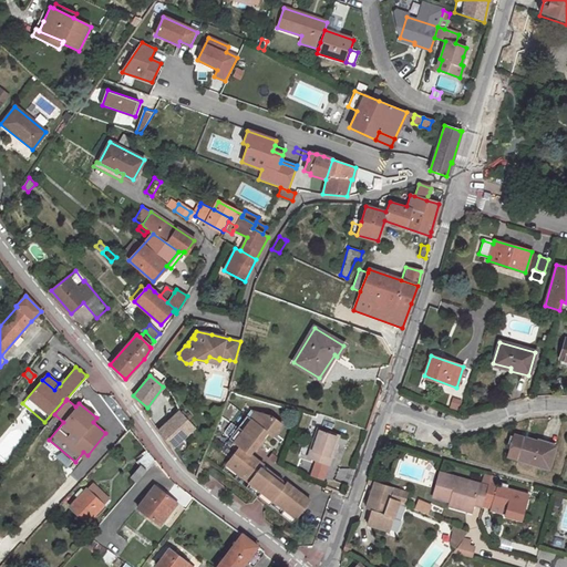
[(457,410),(460,403),(453,400),(450,408),(457,410)]
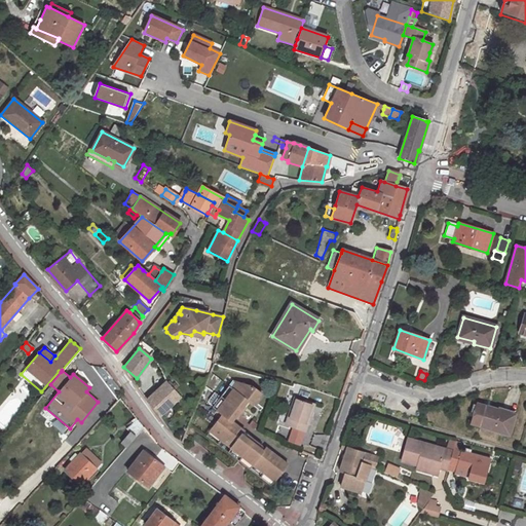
[(147,400),(160,414),(180,398),(166,382),(147,400)]
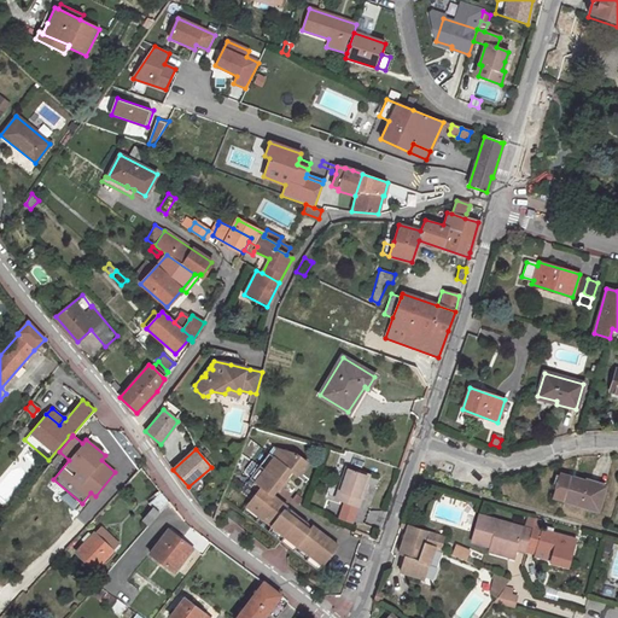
[(277,460),(284,450),(279,449),(273,456),(277,460)]
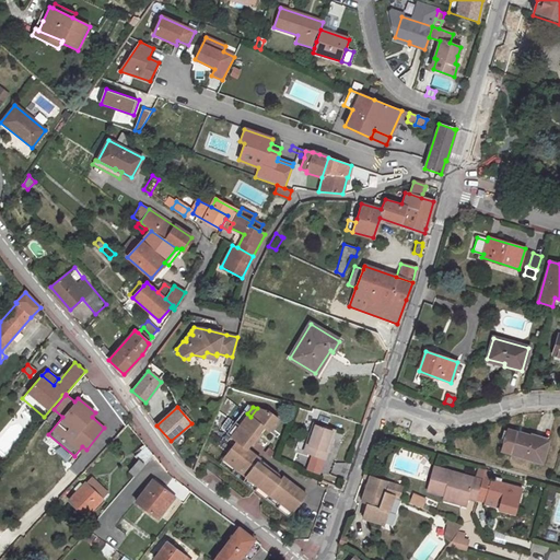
[(225,433),(236,442),(246,448),(263,428),(268,431),(277,419),(267,410),(257,408),(251,417),(247,413),(244,410),(225,433)]
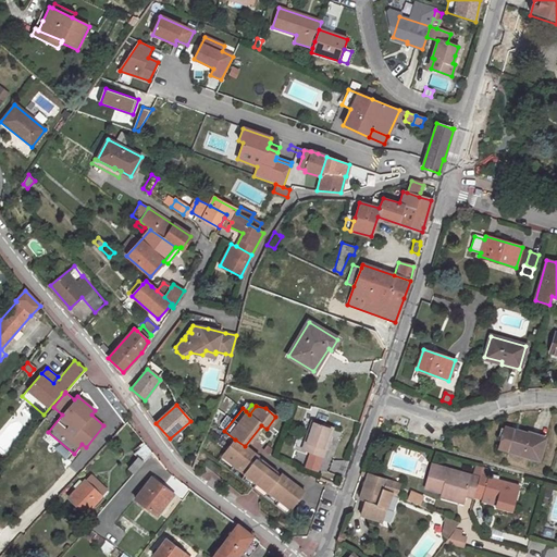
[(312,421),(302,448),(322,456),(332,428),(312,421)]
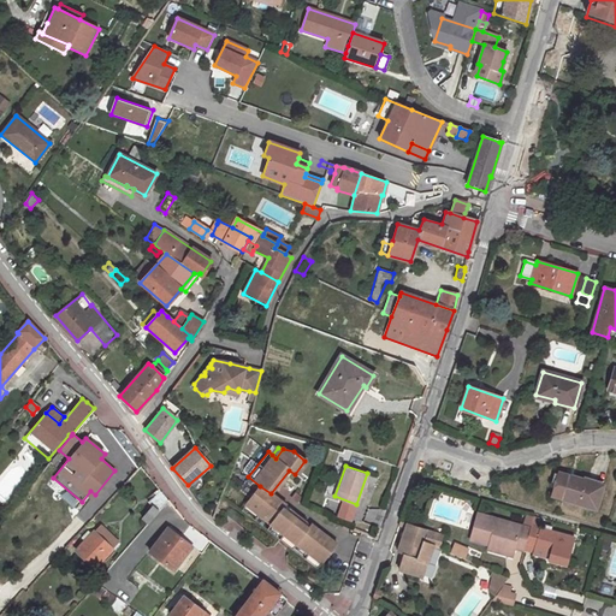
[(596,509),(602,489),(584,484),(585,481),(557,473),(556,474),(554,485),(550,496),(596,509)]
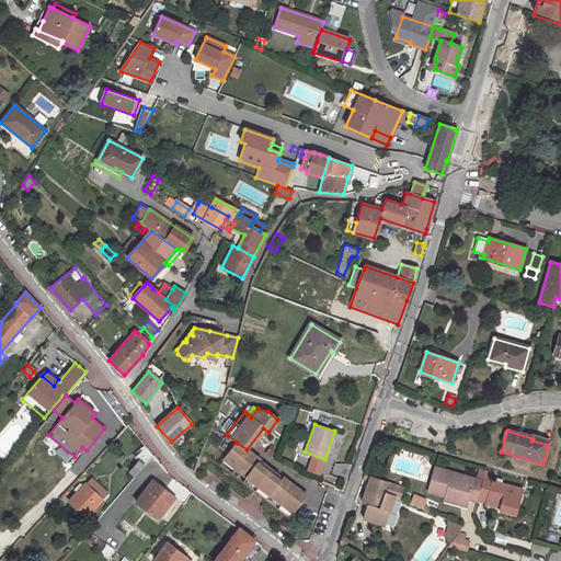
[(531,441),(548,445),(549,441),(534,435),(533,438),(531,441)]
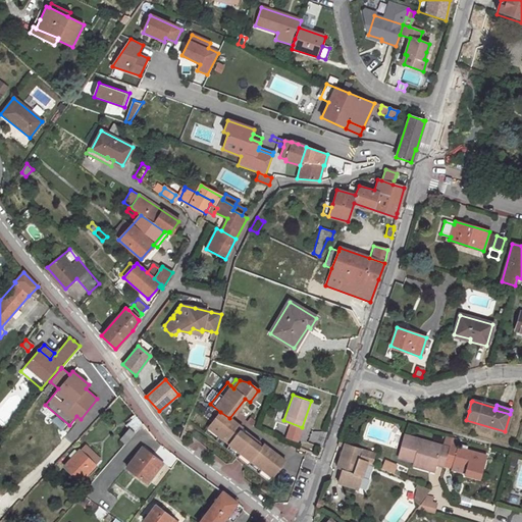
[(229,418),(220,412),(217,416),(238,431),(241,427),(229,418)]
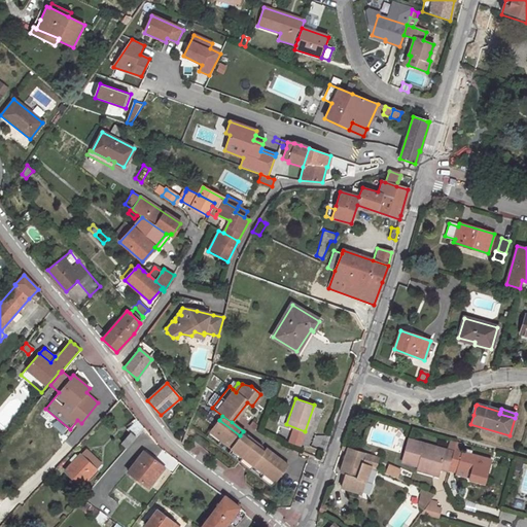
[(144,428),(137,420),(127,429),(130,433),(121,443),(127,448),(144,428)]
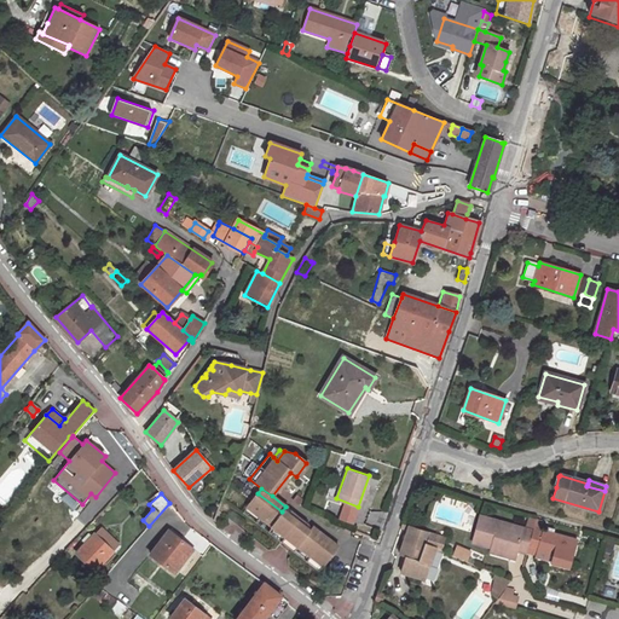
[(282,512),(258,493),(243,513),(319,571),(337,548),(336,545),(333,550),(310,532),(282,512)]
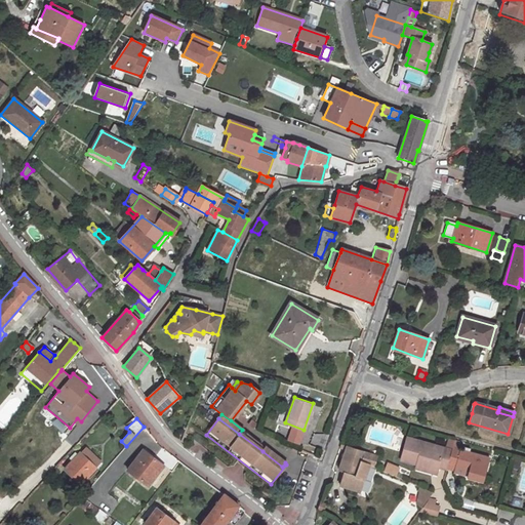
[(446,469),(451,450),(407,438),(400,459),(416,465),(417,461),(438,468),(446,470),(446,469)]
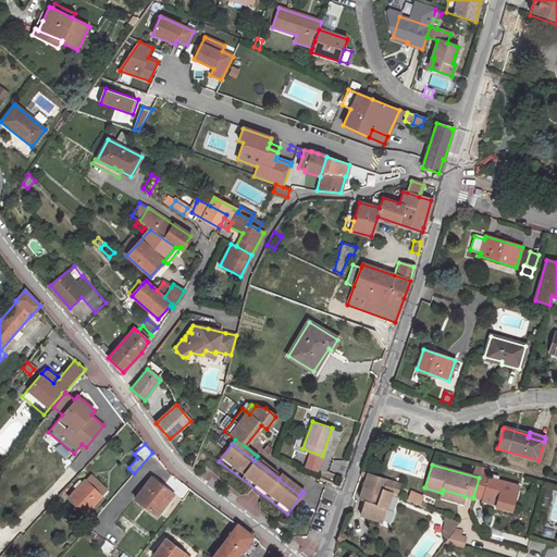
[(299,495),(302,491),(282,474),(279,479),(299,495)]
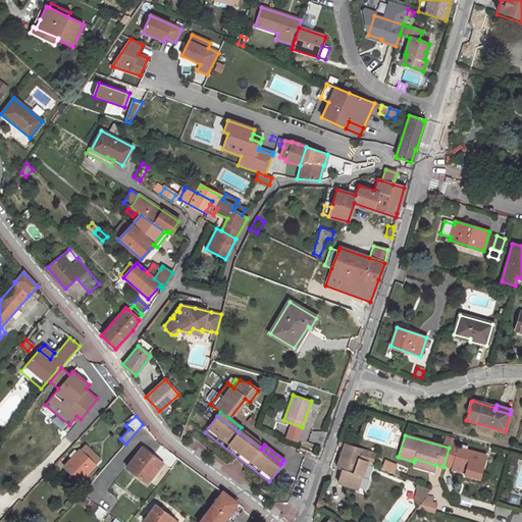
[(366,463),(372,465),(376,454),(345,445),(344,449),(337,466),(336,468),(343,470),(338,483),(358,489),(366,463)]
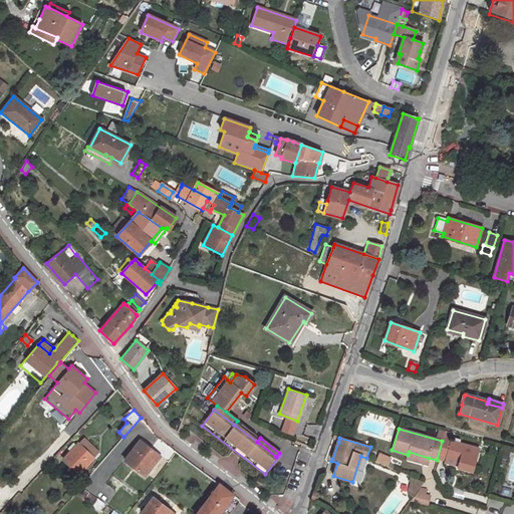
[(83,439),(76,446),(70,452),(63,460),(78,474),(98,453),(83,439)]
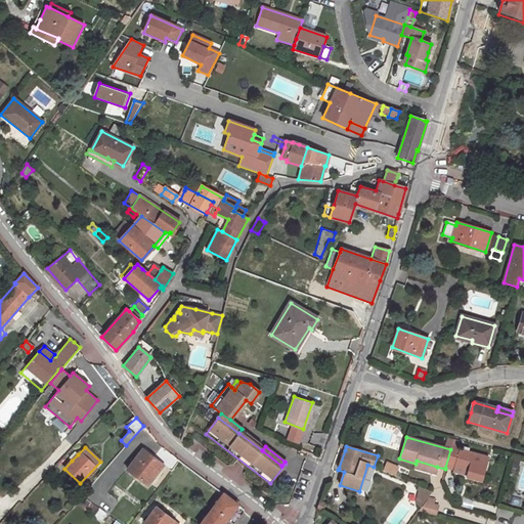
[(488,457),(451,447),(450,449),(445,468),(453,470),(454,467),(468,471),(467,476),(482,481),(488,457)]
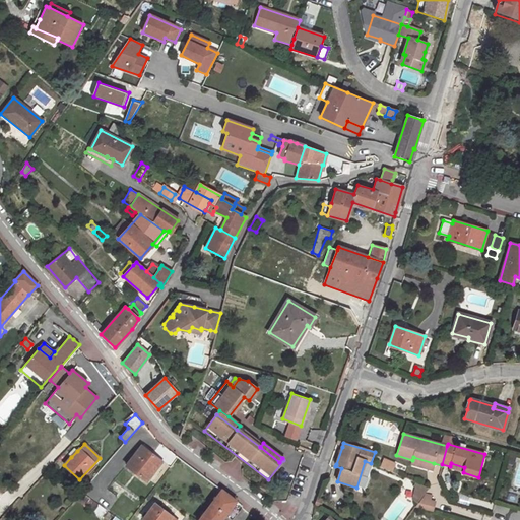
[(146,481),(161,461),(142,446),(126,466),(146,481)]
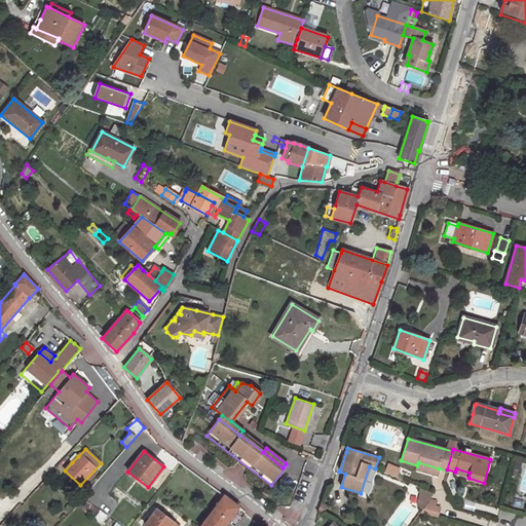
[(72,462),(78,456),(75,453),(69,459),(72,462)]
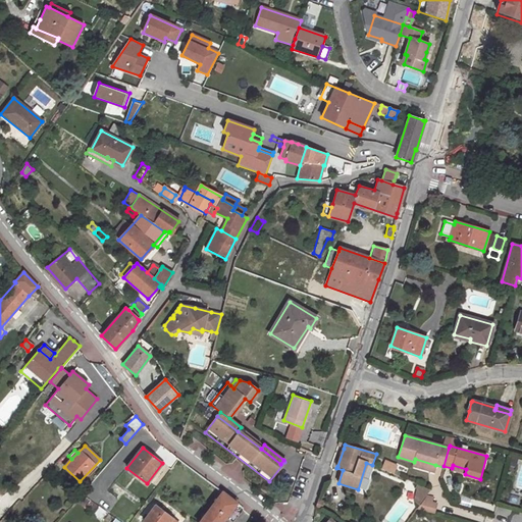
[(178,459),(170,453),(162,463),(170,470),(178,459)]
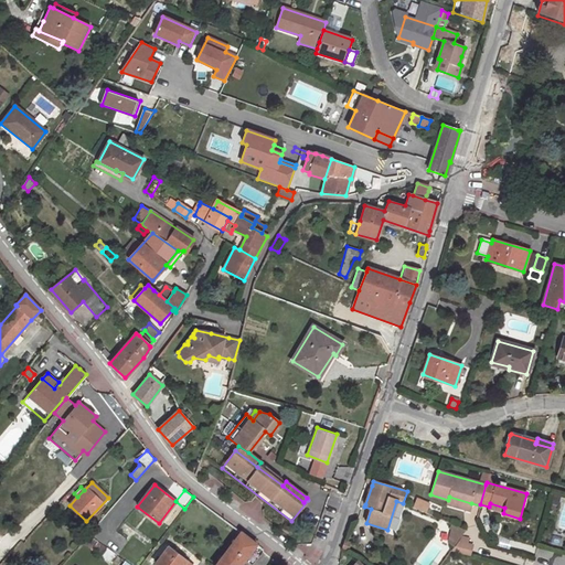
[(471,503),(449,497),(448,500),(447,503),(469,510),(471,503)]
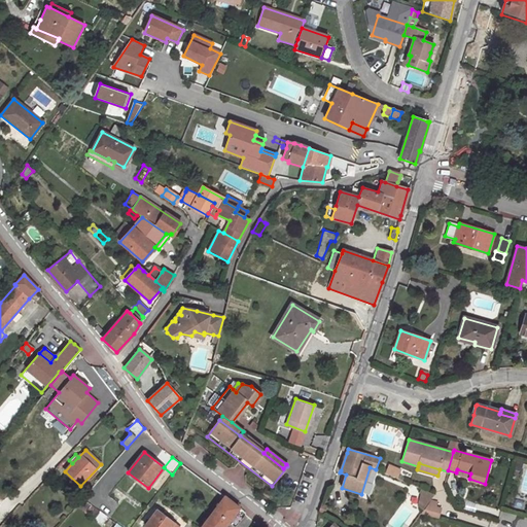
[(392,467),(389,475),(397,479),(400,470),(392,467)]
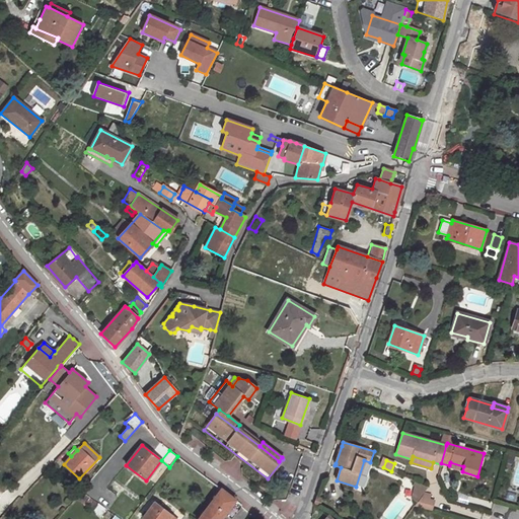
[(450,462),(449,465),(448,467),(462,471),(463,466),(450,462)]
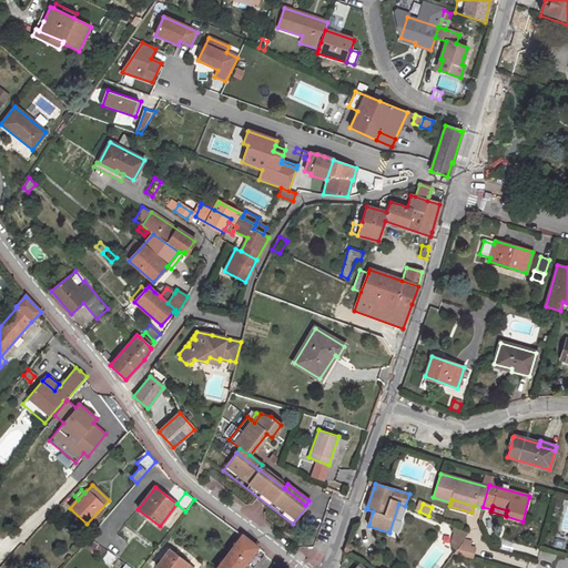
[(242,567),(257,548),(242,537),(216,567),(242,567)]
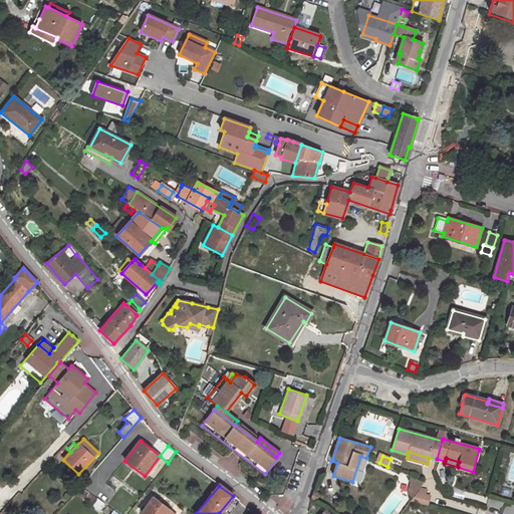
[(97,499),(80,487),(76,492),(92,505),(97,499)]
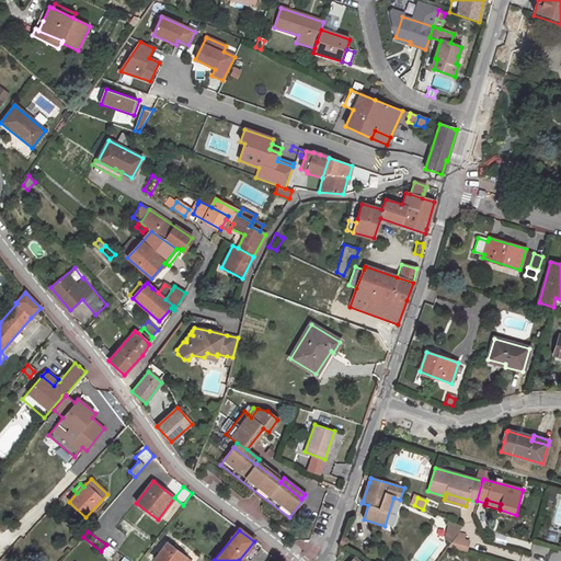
[(464,540),(456,537),(448,547),(465,552),(469,541),(464,540)]
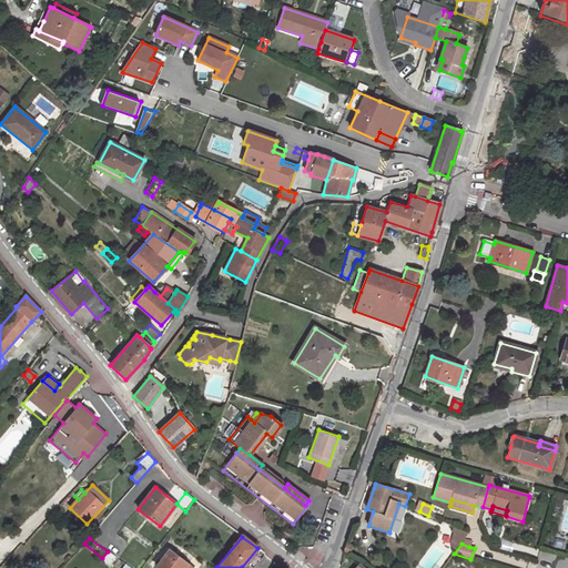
[(170,550),(156,567),(183,567),(188,564),(170,550)]
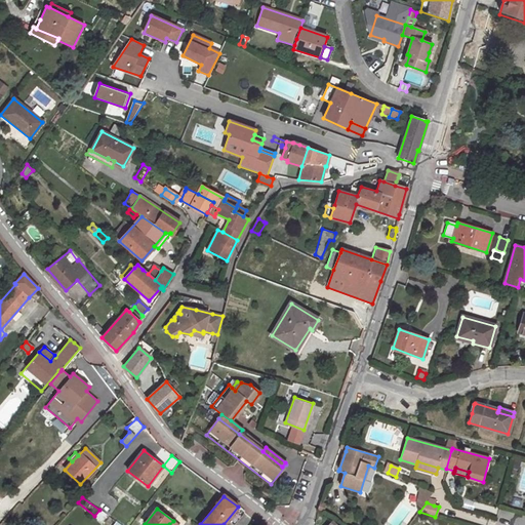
[(108,515),(99,510),(94,516),(92,518),(101,524),(108,515)]
